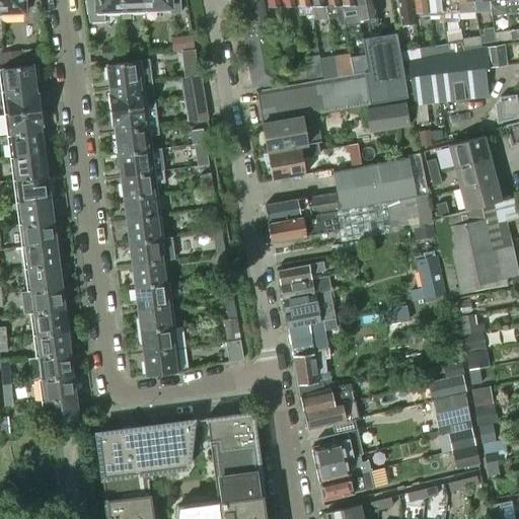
[(23,0),(0,0),(0,14),(24,13),(23,0)]
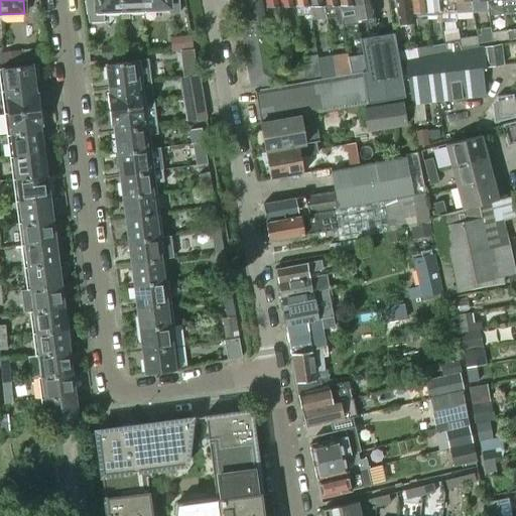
[(84,0),(87,22),(103,21),(103,11),(120,11),(119,0),(84,0)]
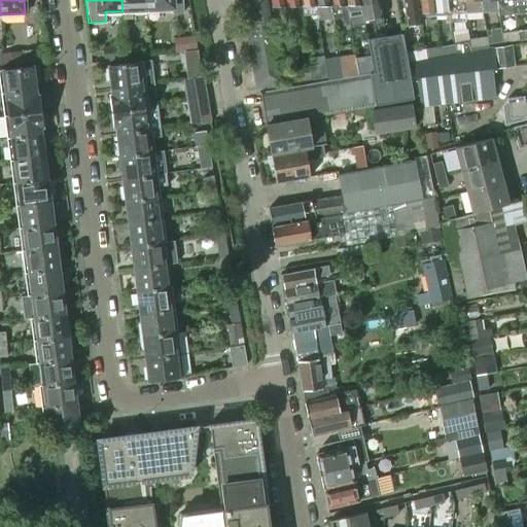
[(146,0),(121,0),(123,11),(123,19),(132,19),(132,10),(147,9),(146,0)]
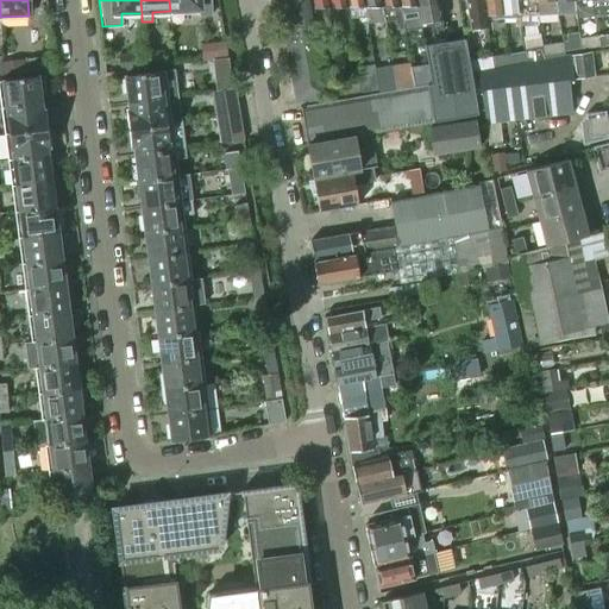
[(169,0),(170,11),(198,10),(198,14),(211,14),(209,0),(169,0)]
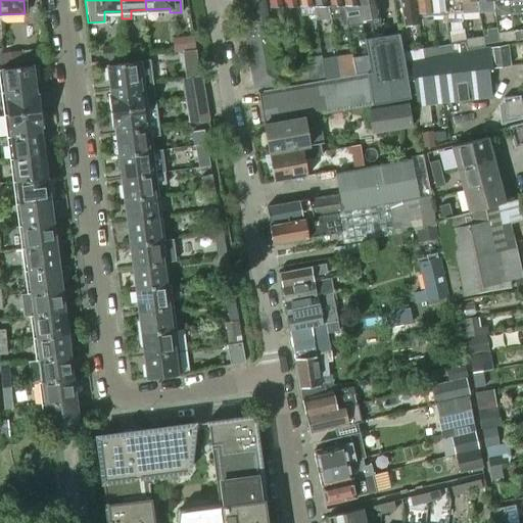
[(239,0),(254,88),(282,83),(271,22),(272,21),(270,6),(268,0),(239,0)]
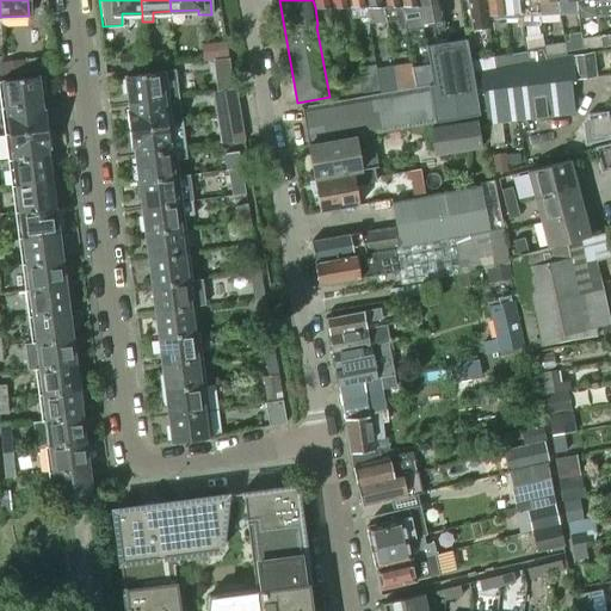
[(331,0),(313,0),(315,7),(318,25),(334,23),(334,22),(331,0)]
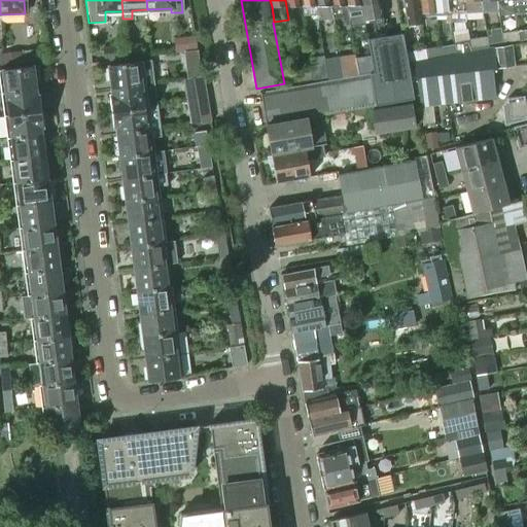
[(285,0),(288,19),(292,14),(291,6),(301,6),(300,0),(285,0)]
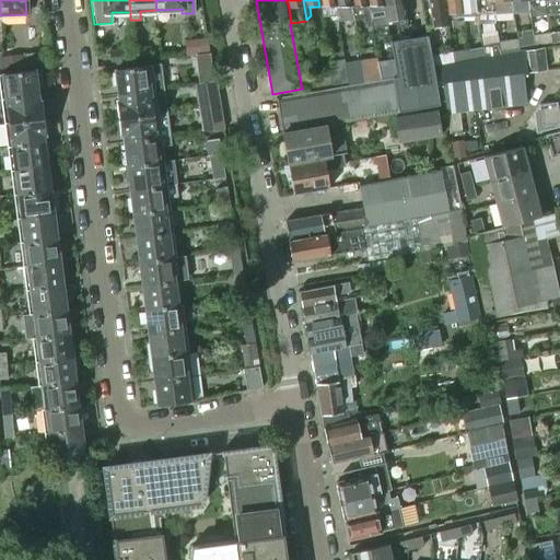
[(334,0),(318,0),(319,7),(321,16),(337,16),(334,0)]
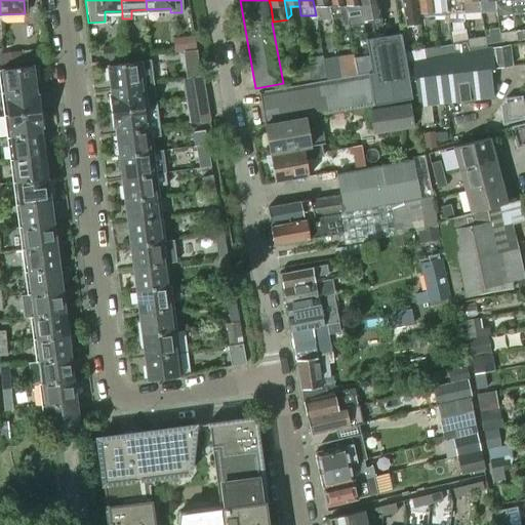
[(328,0),(313,0),(316,15),(317,19),(331,18),(328,0)]
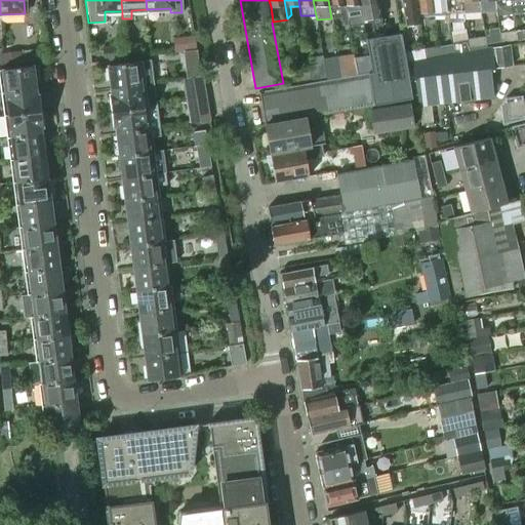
[(342,0),(328,0),(331,18),(339,17),(340,22),(342,22),(342,26),(345,26),(346,32),(349,32),(348,26),(342,0)]
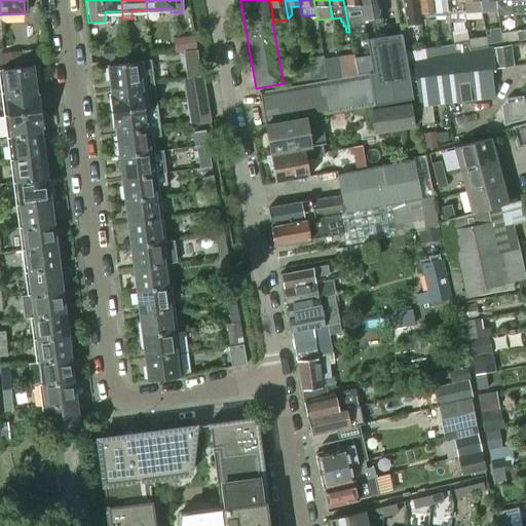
[(359,0),(343,0),(348,26),(363,24),(359,0)]
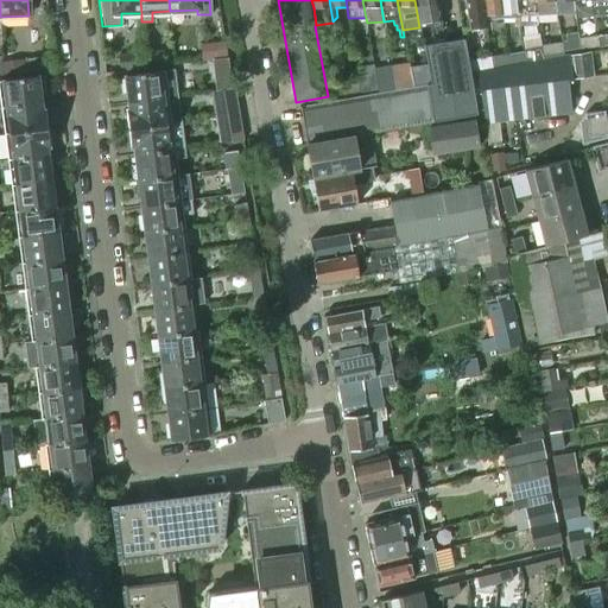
[(436,0),(415,0),(419,27),(428,26),(428,23),(439,20),(436,0)]
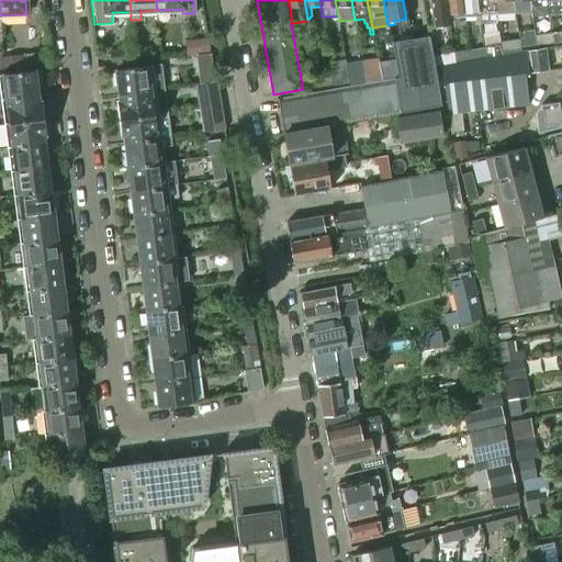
[(448,12),(446,0),(429,0),(434,29),(449,26),(448,19),(447,12),(448,12)]
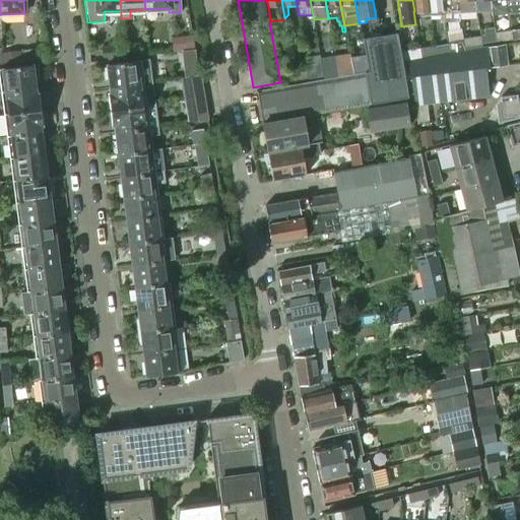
[(427,0),(412,0),(414,11),(413,11),(414,17),(430,17),(427,0)]
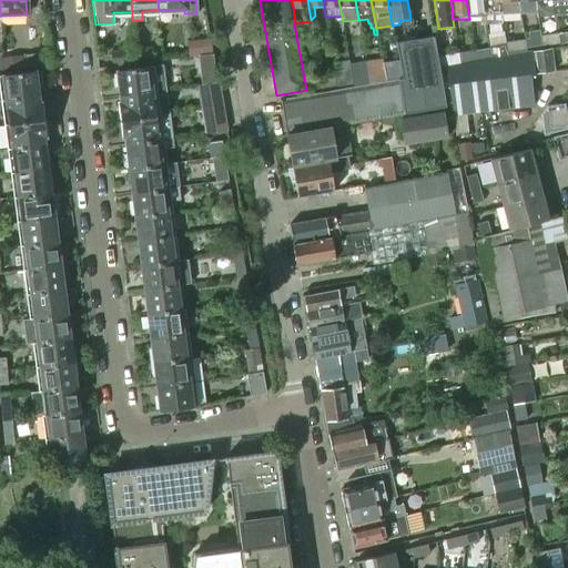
[(482,0),(466,0),(469,19),(485,18),(485,14),(485,13),(482,0)]
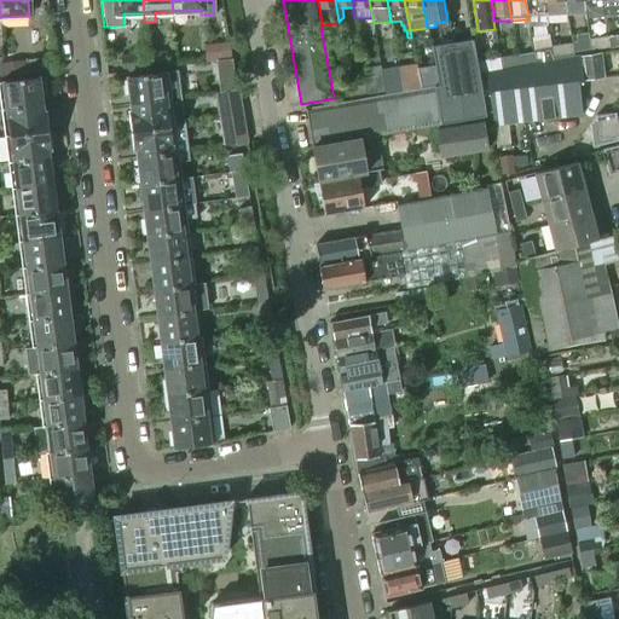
[(543,0),(525,0),(528,15),(547,15),(543,0)]
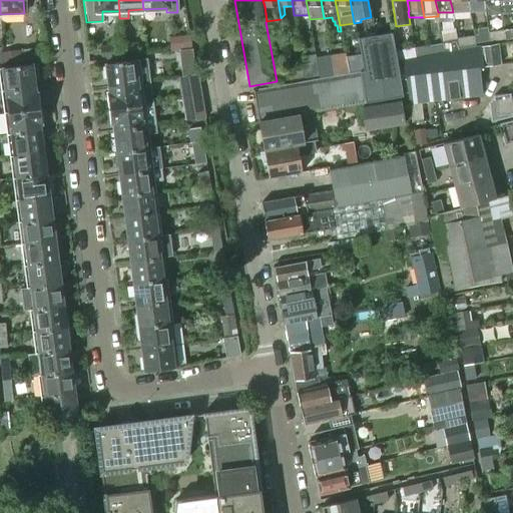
[(466,0),(450,0),(453,12),(469,12),(466,0)]
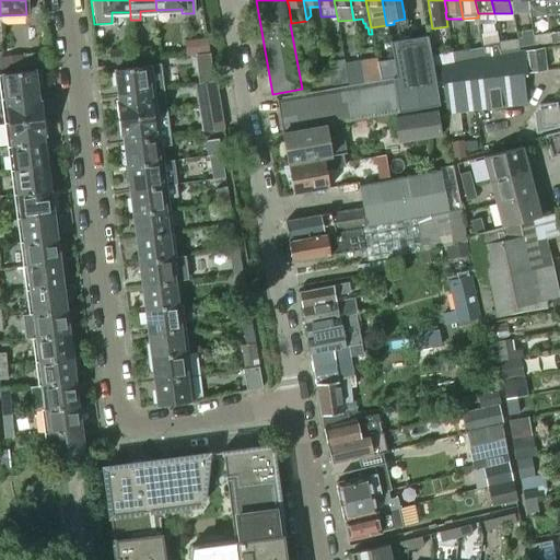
[(526,0),(509,0),(512,13),(529,13),(526,0)]
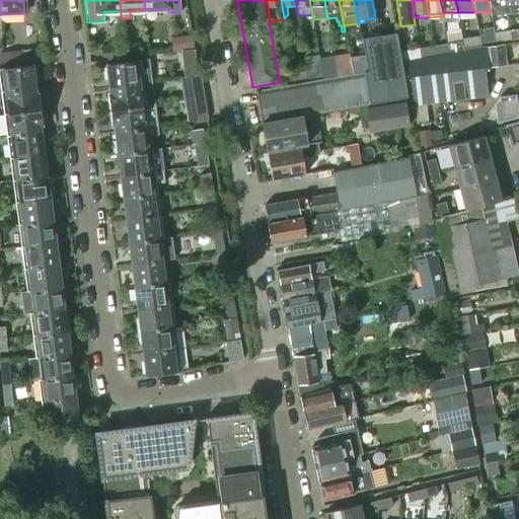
[(504,0),(488,0),(491,12),(491,14),(506,13),(504,0)]
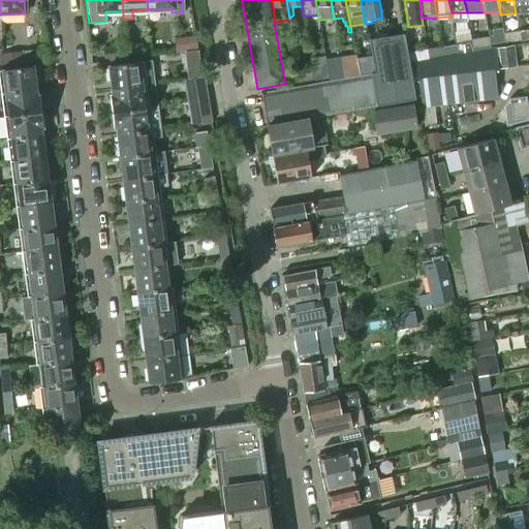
[(528,0),(514,0),(516,13),(528,12),(528,0)]
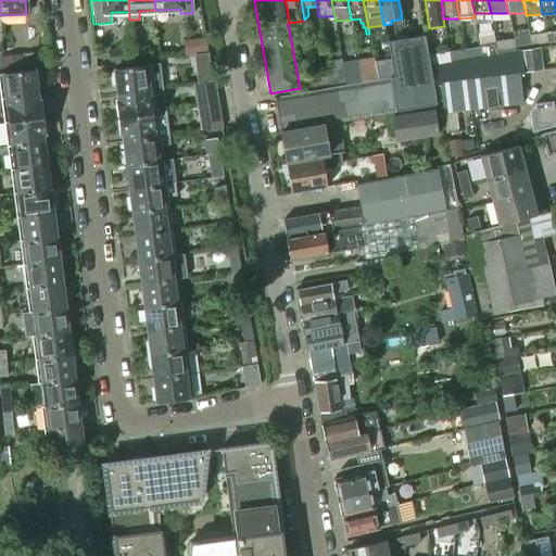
[(392,77),(274,97),(280,130),(312,125),(436,104),(424,35),(387,41),(392,77)]
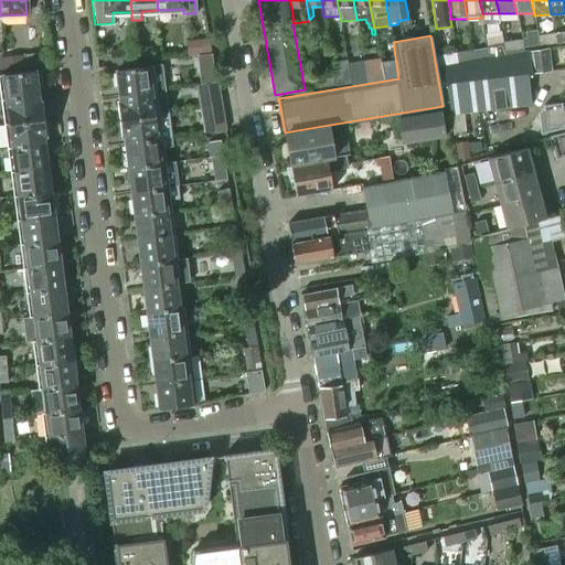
[(109,52),(112,65),(134,63),(131,49),(109,52)]
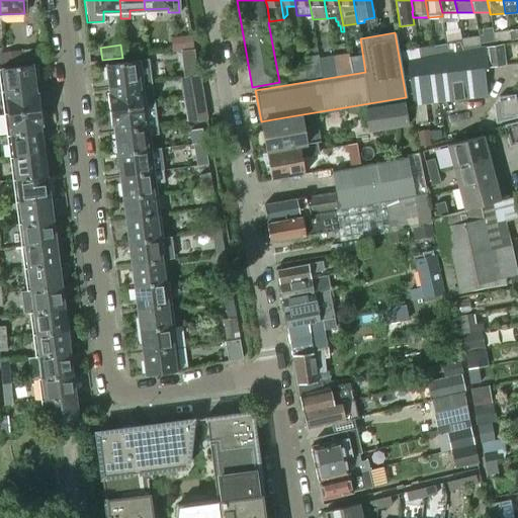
[(501,45),(485,47),(488,68),(504,66),(501,45)]
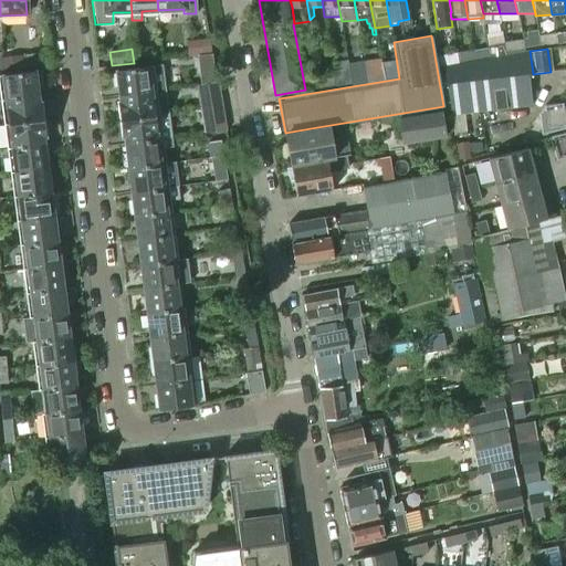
[(533,74),(530,51),(442,66),(452,138),(465,136),(462,114),(531,106),(526,75),(533,74)]
